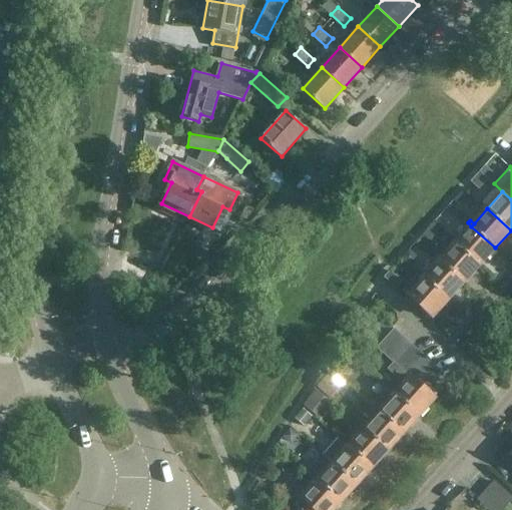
[(471,226),(458,240),(450,233),(448,235),(456,243),(480,265),(495,247),(471,226)]
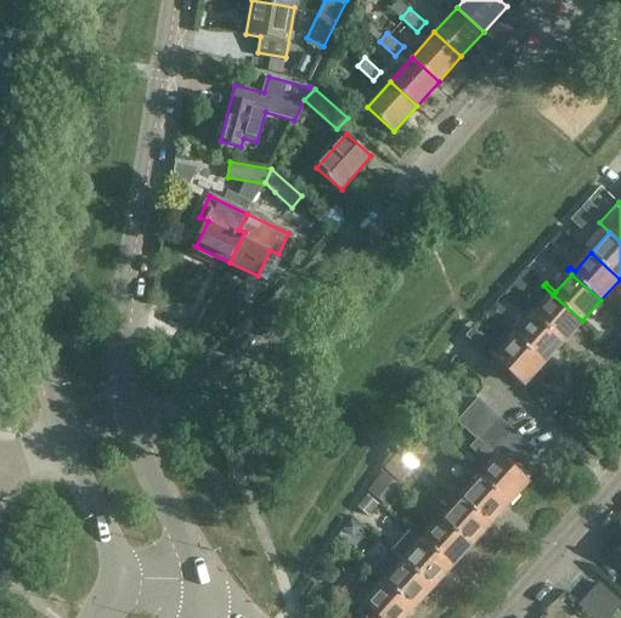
[(553,295),(537,313),(532,309),(530,311),(563,341),(582,321),(553,295)]
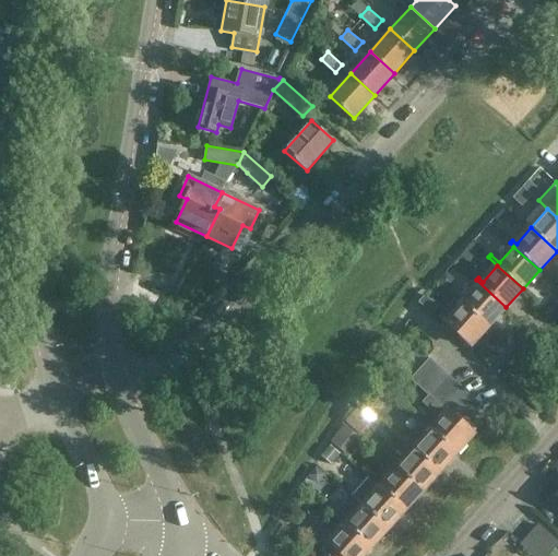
[(506,307),(476,280),(472,276),(470,279),(478,286),(466,299),(458,292),(454,295),(489,327),(506,307)]
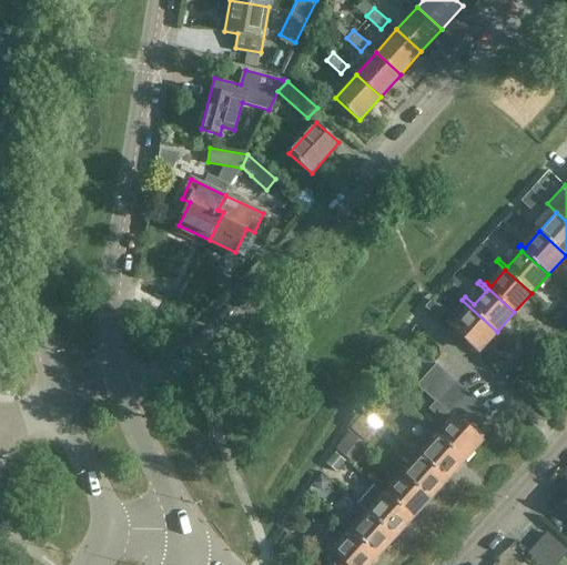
[(444,310),(433,300),(431,299),(425,306),(437,318),(444,310)]
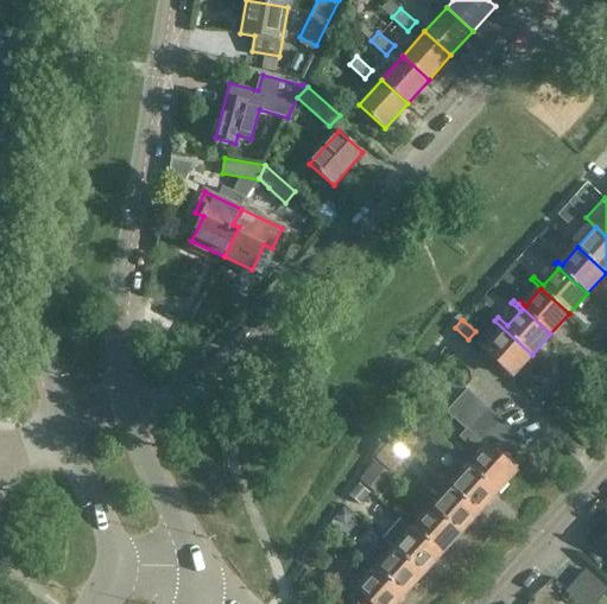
[(532,355),(494,320),(475,342),(513,375),(532,355)]
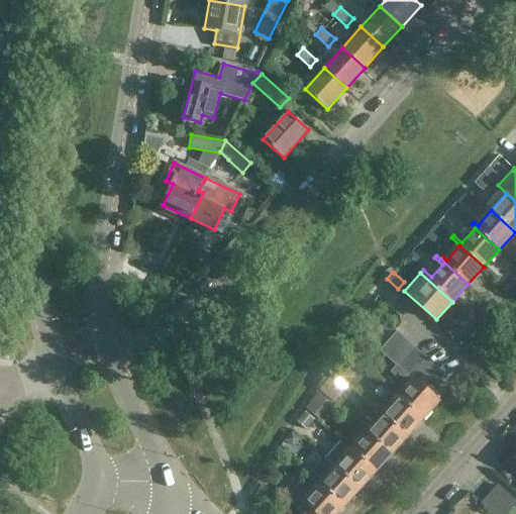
[(381,350),(391,360),(408,340),(398,331),(381,350)]
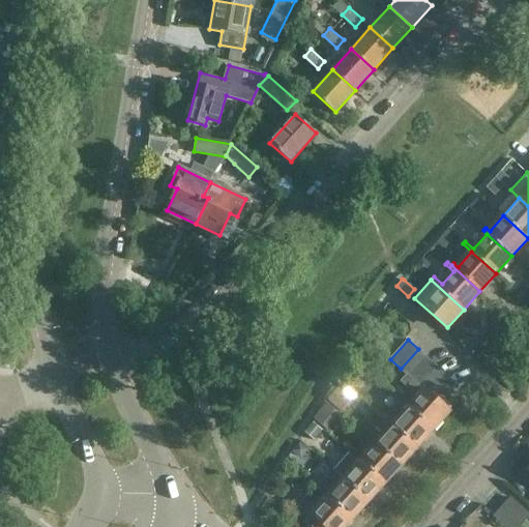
[(401,369),(407,374),(410,377),(428,357),(418,349),(401,369)]
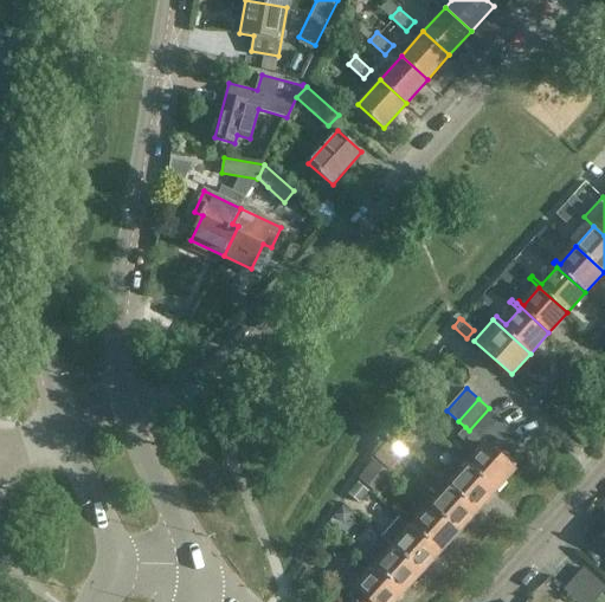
[(489,408),(469,431),(480,440),(500,418),(489,408)]
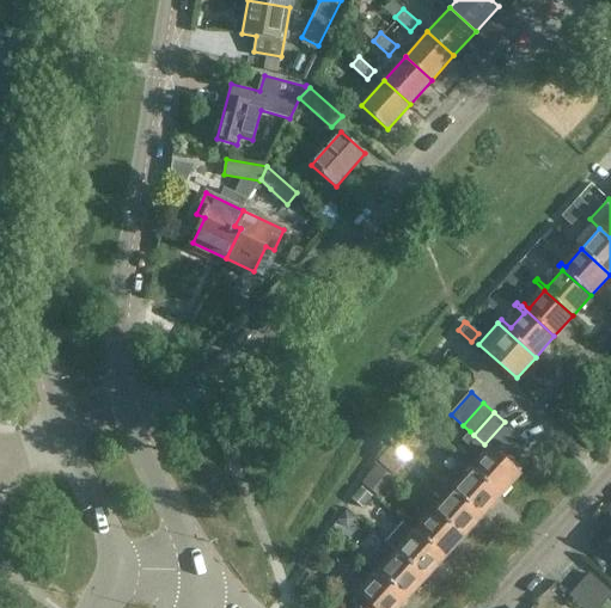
[(505,422),(484,444),(496,455),(517,433),(505,422)]
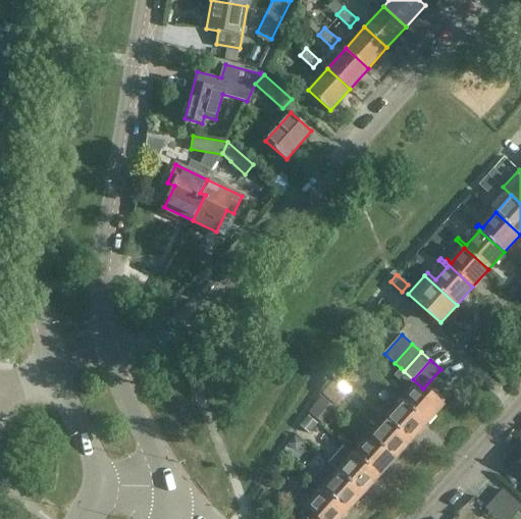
[(432,397),(423,388),(413,379),(404,371),(401,368),(395,374),(413,391),(403,402),(426,424),(443,406),(432,397)]
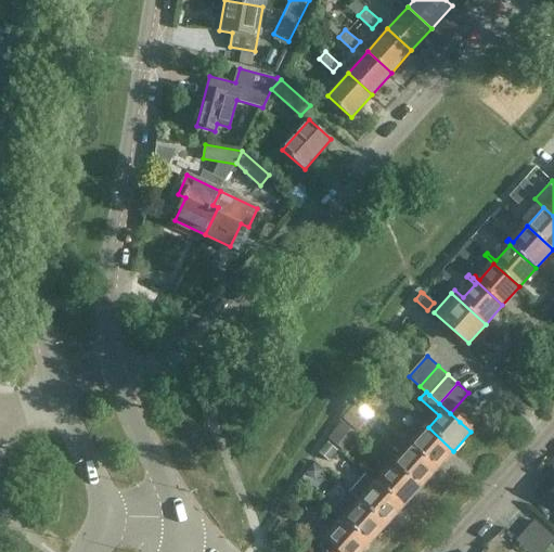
[(468,393),(450,413),(460,422),(478,401),(468,393)]
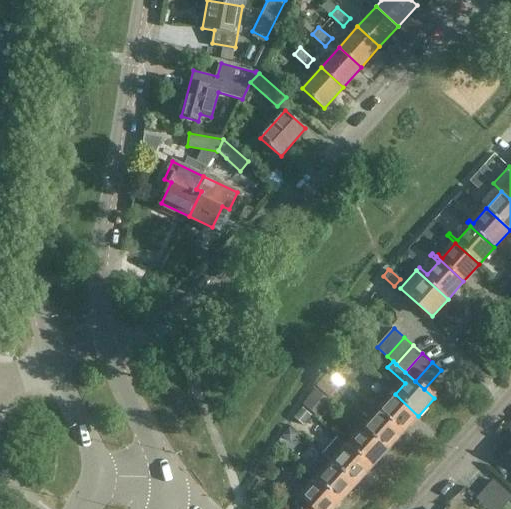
[(418,416),(395,394),(386,387),(371,404),(379,411),(403,432),(418,416)]
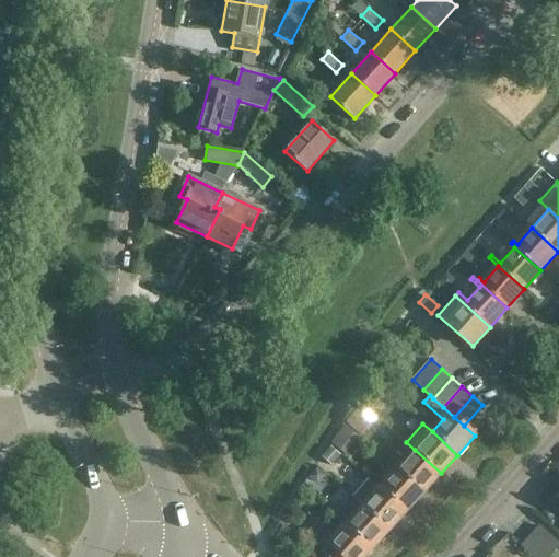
[(415,450),(398,468),(423,491),(441,473),(415,450)]
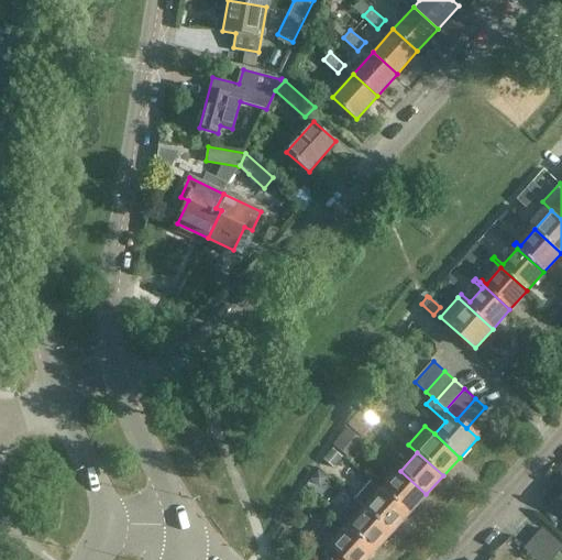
[(400,471),(383,490),(408,514),(426,494),(400,471)]
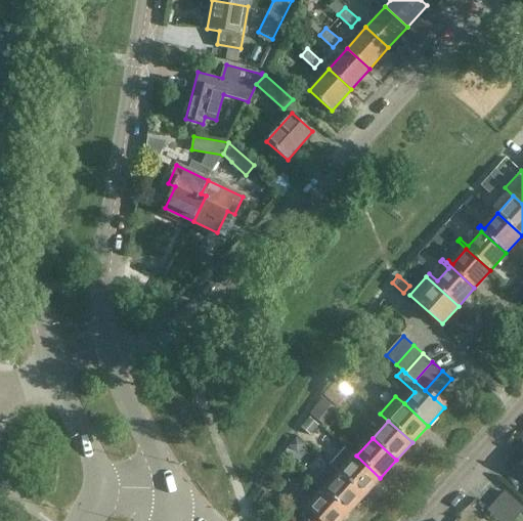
[(380,478),(356,456),(346,446),(330,464),(341,474),(364,495),(380,478)]
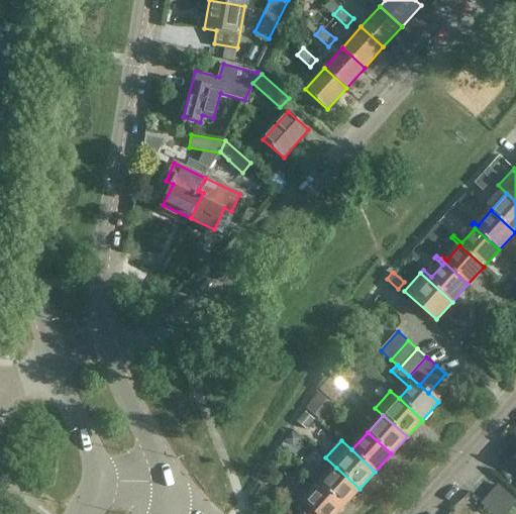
[(336,468),(320,485),(343,506),(359,489),(336,468)]
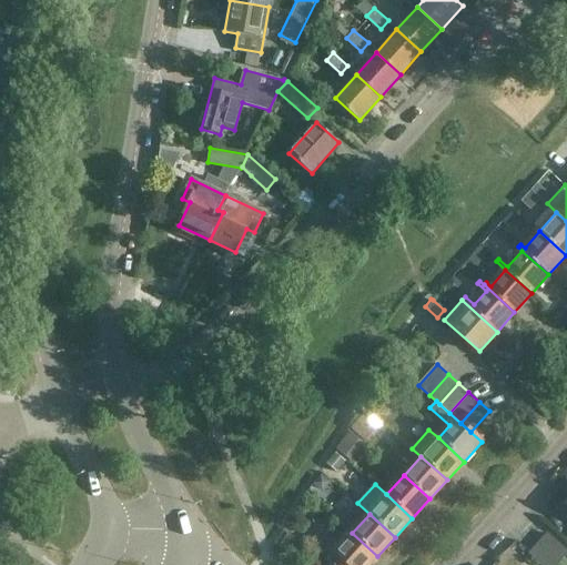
[(352,533),(332,554),(326,561),(331,564),(368,564),(377,556),(352,533)]
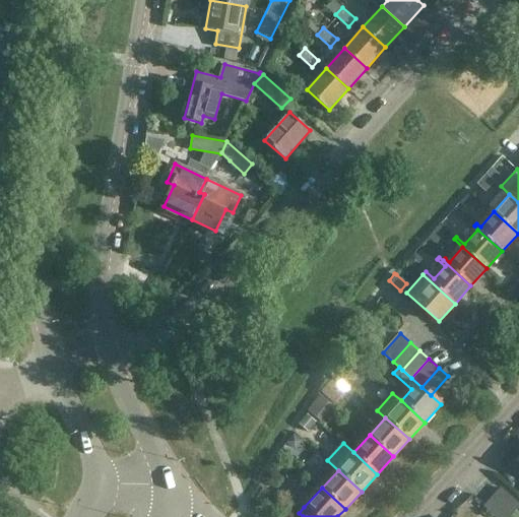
[(518,504),(501,488),(493,497),(512,515),(518,507),(518,504)]
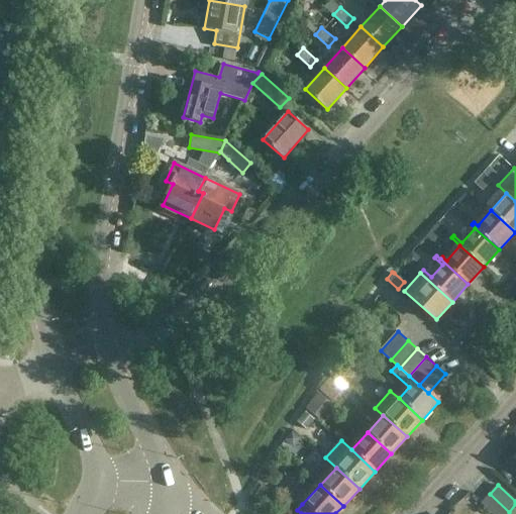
[(507,513),(509,512),(490,494),(482,503),(493,513),(507,513)]
